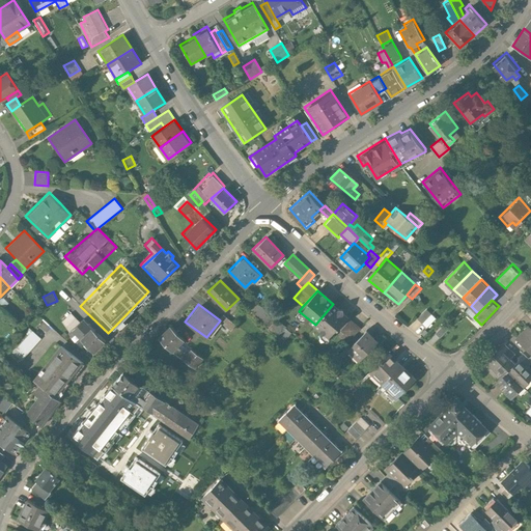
[(333,304),(315,325),(330,338),(347,316),(333,304)]
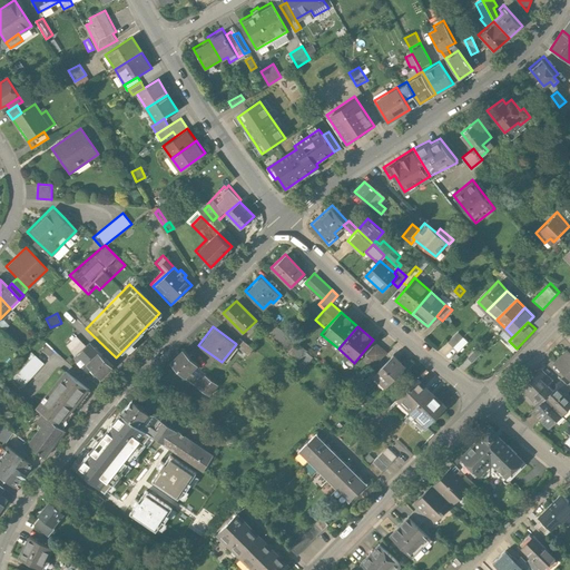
[(458,332),(448,342),(459,352),(468,342),(458,332)]
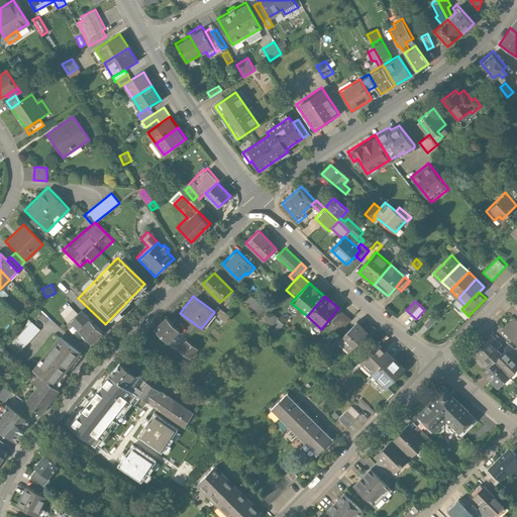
[(60,312),(66,323),(77,312),(69,304),(60,312)]
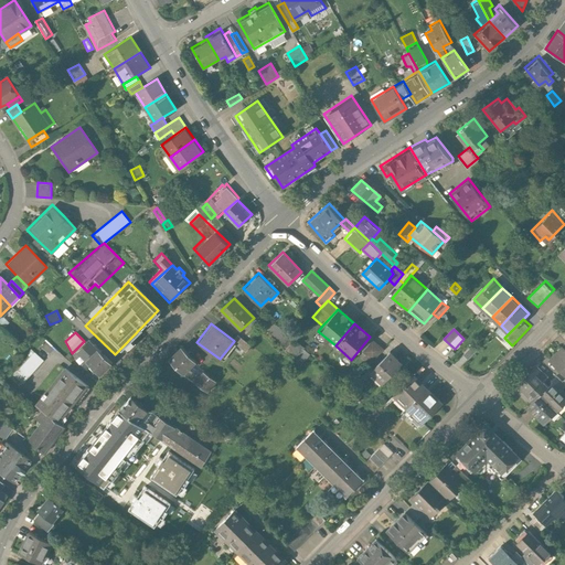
[(233,340),(234,341),(246,350),(251,344),(237,334),(233,340)]
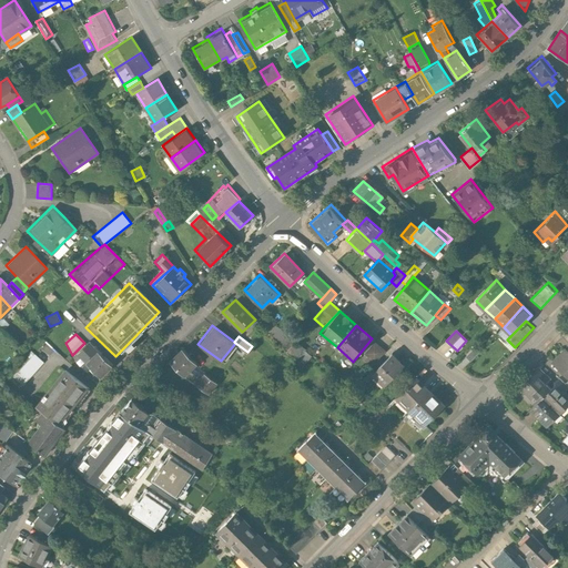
[(81,356),(100,375),(111,364),(88,340),(84,343),(72,355),(75,361),(81,356)]
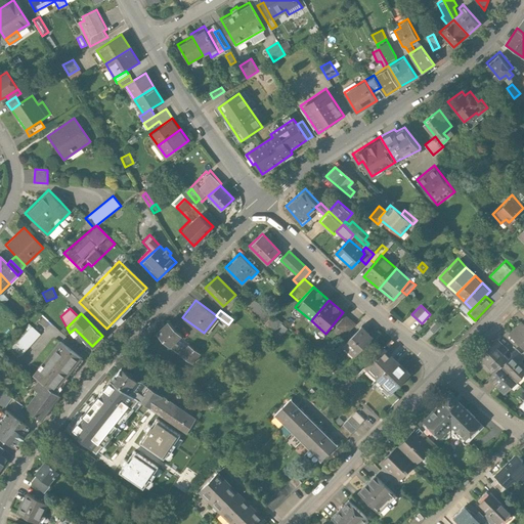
[(273,314),(264,324),(279,338),(289,328),(273,314)]
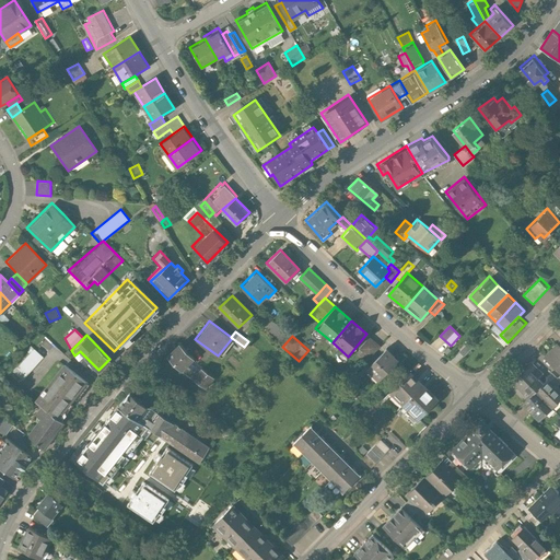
[(380,345),(370,336),(359,348),(362,351),(359,356),(366,361),(380,345)]
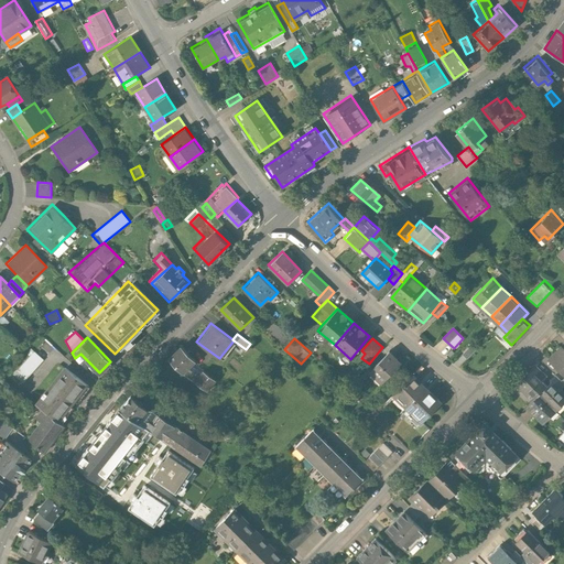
[(195,359),(180,344),(166,356),(183,371),(186,368),(195,359)]
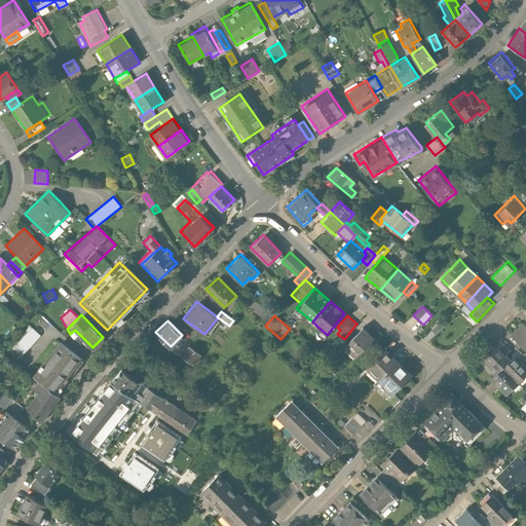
[(445,325),(440,321),(431,330),(436,334),(445,325)]
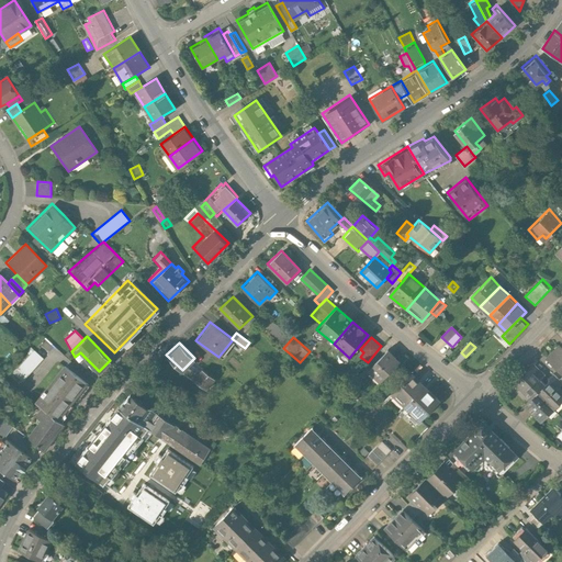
[(561,347),(559,344),(546,357),(561,373),(561,347)]
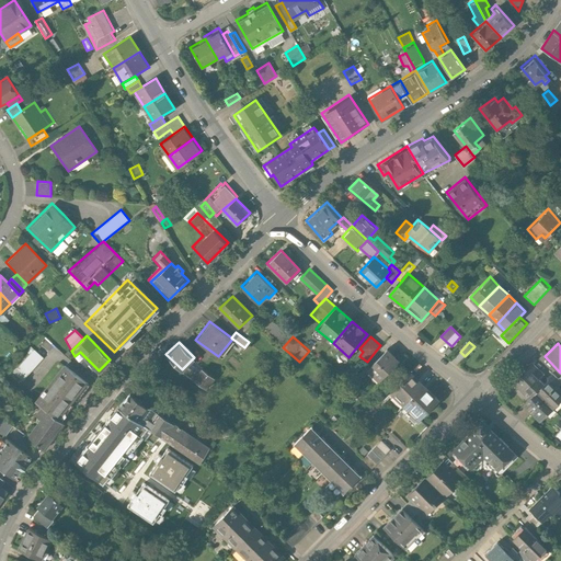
[(400,359),(388,347),(367,369),(379,380),(400,359)]
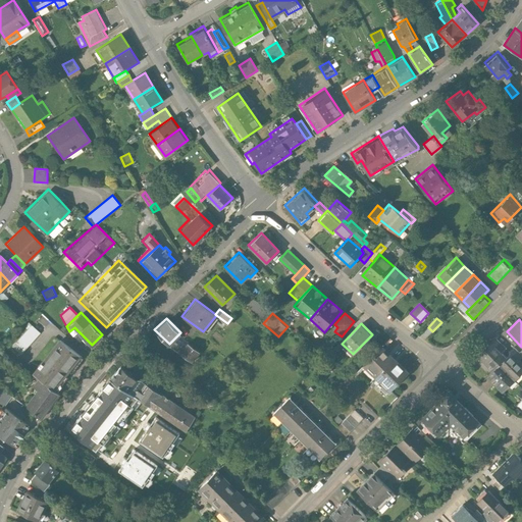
[(40,332),(32,324),(12,346),(20,354),(40,332)]
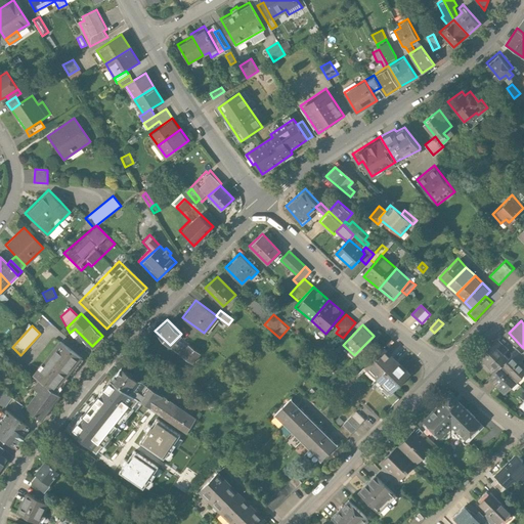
[(447,346),(448,339),(439,337),(438,344),(447,346)]
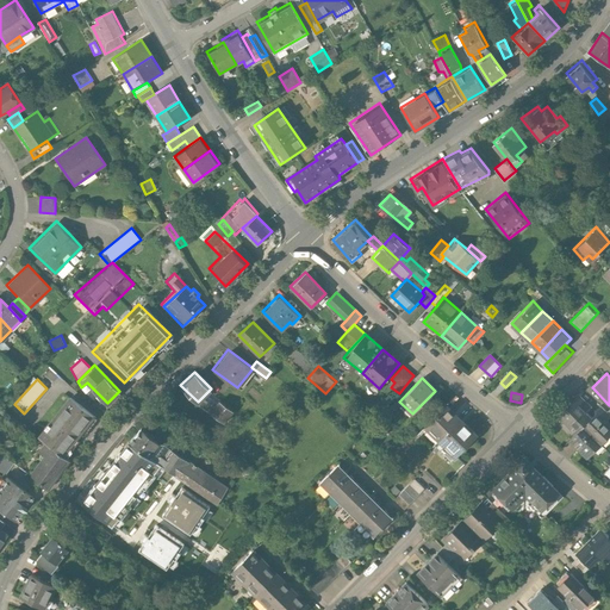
[(37,434),(44,440),(63,455),(94,416),(68,394),(37,434)]
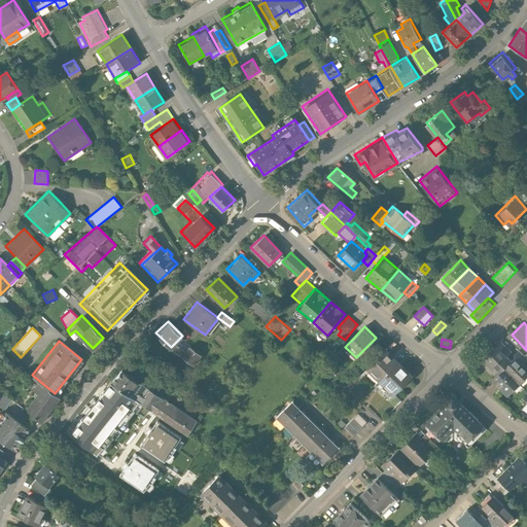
[(512,351),(500,341),(482,359),(496,374),(504,365),(512,358),(507,355),(512,351)]
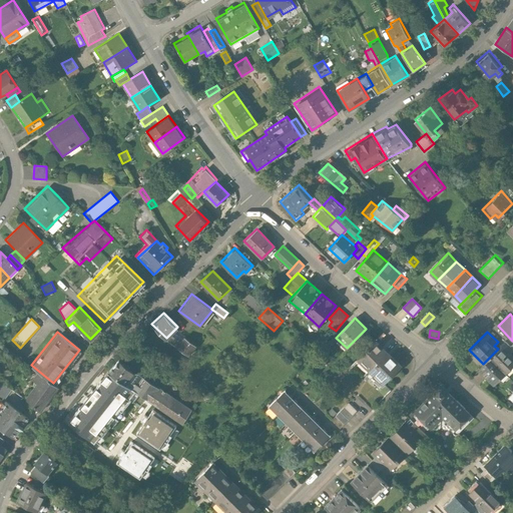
[(172,335),(169,335),(166,338),(176,346),(180,340),(172,335)]
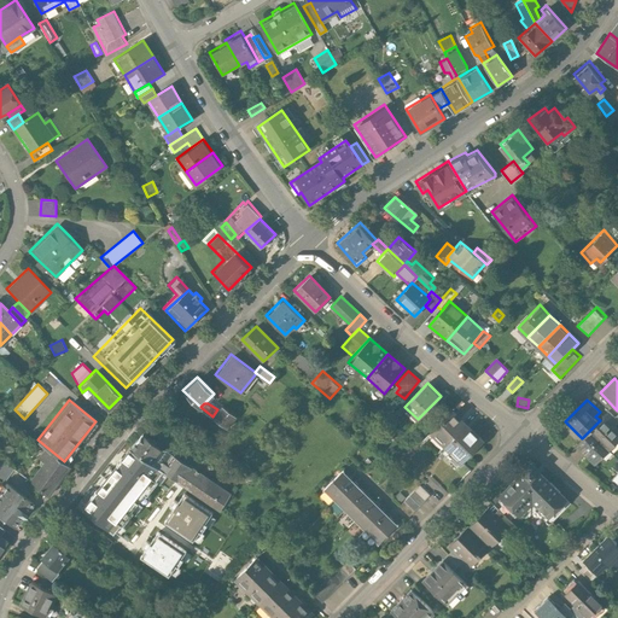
[(221,404),(217,409),(213,417),(227,429),(237,415),(221,404)]
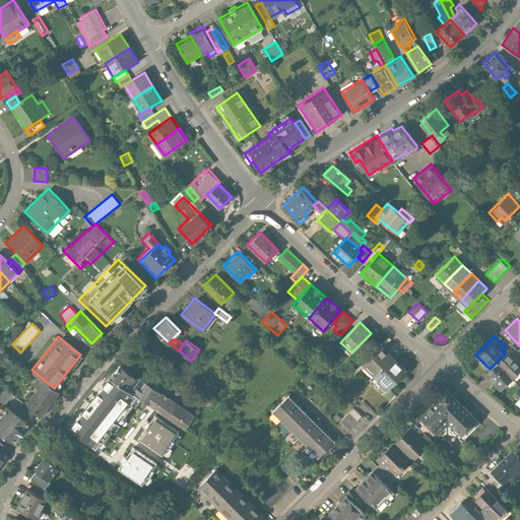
[(381,345),(363,364),(374,375),(392,355),(381,345)]
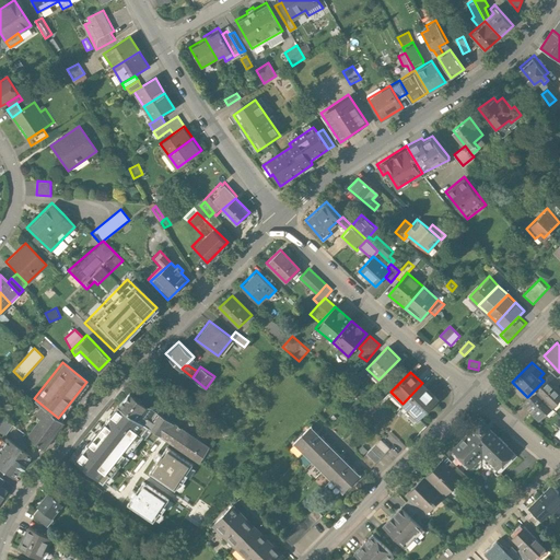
[(559,381),(551,373),(544,381),(536,388),(553,406),(559,398),(559,386),(558,384),(559,382),(559,381)]
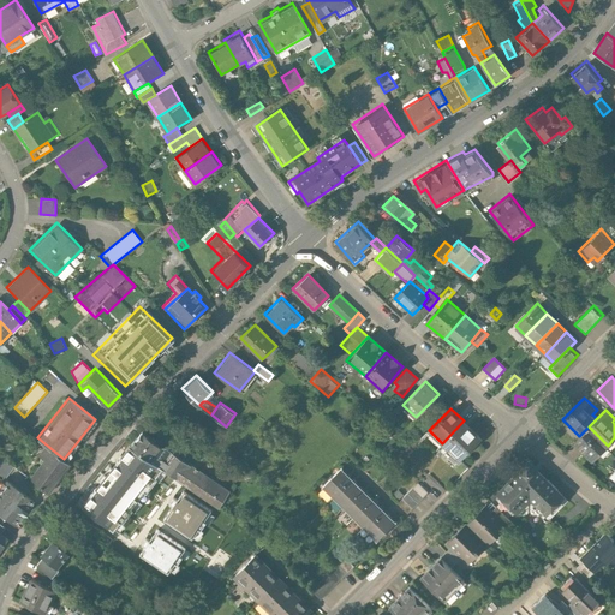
[(482,439),(464,421),(442,443),(460,460),(482,439)]
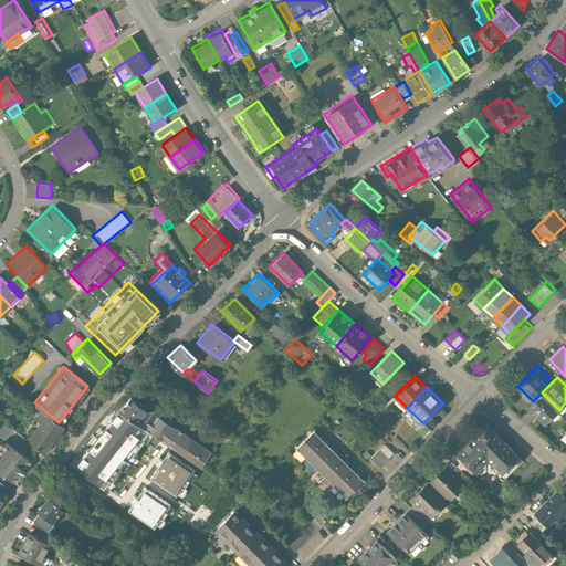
[(545,425),(559,410),(542,392),(533,401),(527,407),(545,425)]
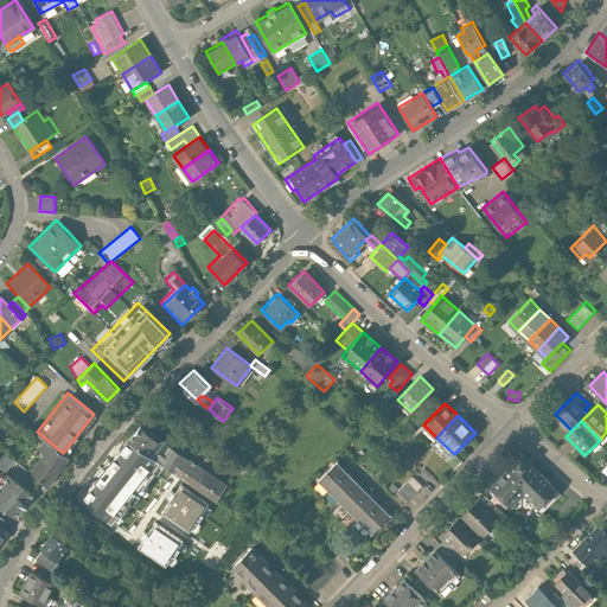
[(139,423),(126,438),(146,452),(158,439),(139,423)]
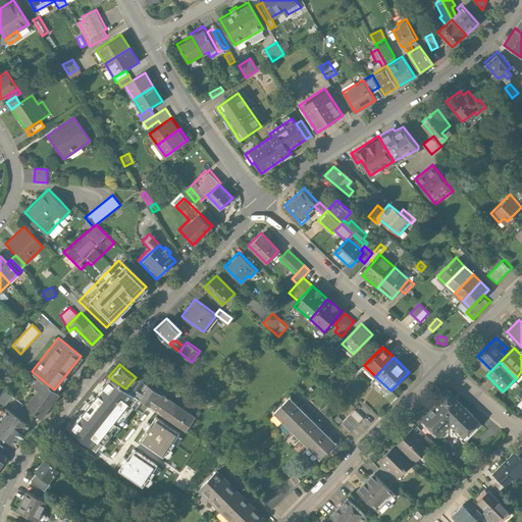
[(37,388),(23,406),(41,418),(60,394),(54,389),(38,376),(32,384),(37,388)]
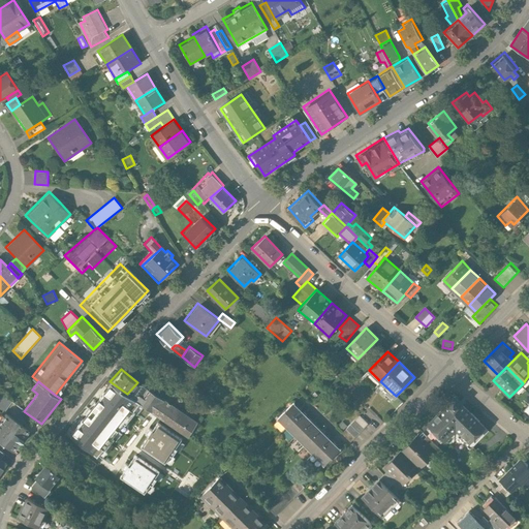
[(127,394),(110,381),(101,394),(80,421),(68,435),(98,460),(142,405),(127,394)]
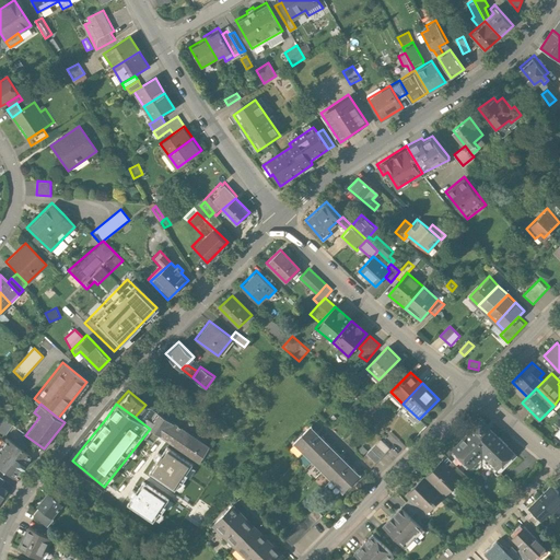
[(146,405),(135,417),(150,429),(170,442),(199,462),(209,446),(146,405)]
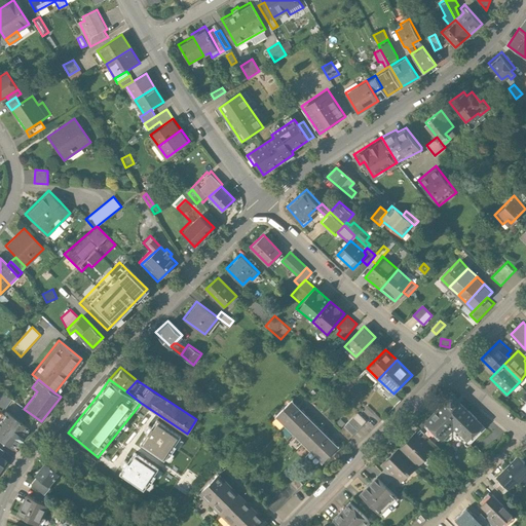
[(0,407),(1,408),(3,410),(11,400),(0,390),(0,407)]
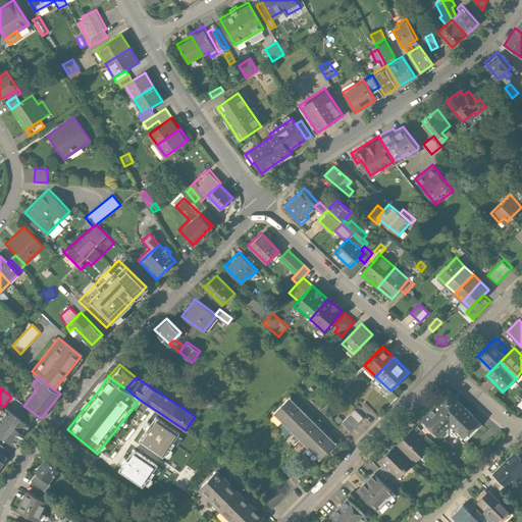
[(446,395),(420,420),(422,421),(435,434),(448,422),(455,429),(468,417),(446,395)]
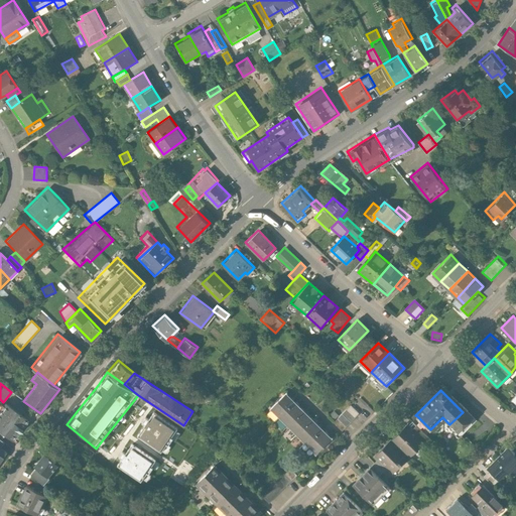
[(285,392),(270,407),(279,417),(294,400),(285,392)]
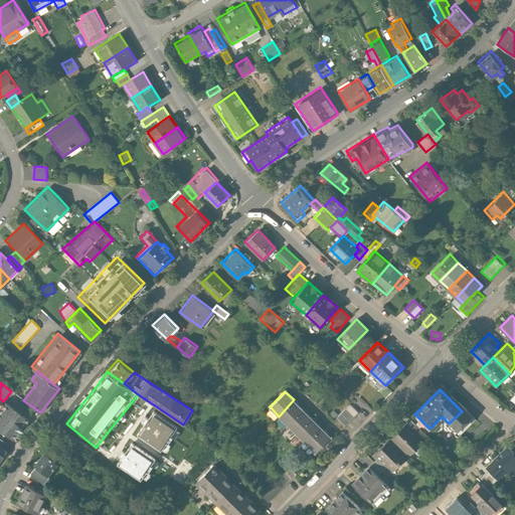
[(3,401),(1,399),(0,400),(0,430),(12,440),(27,418),(3,401)]
